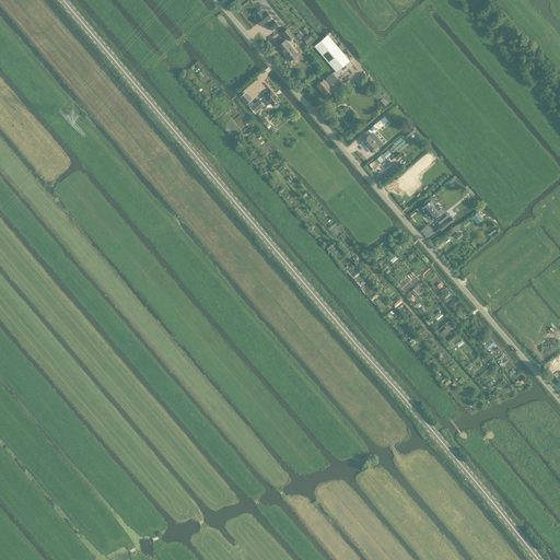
[(260,10),(255,14),(257,19),(256,20),(261,25),(268,20),(270,23),(267,25),(271,31),(278,25),(273,20),(271,21),(270,19),(271,18),(266,11),(263,8),(260,10)]
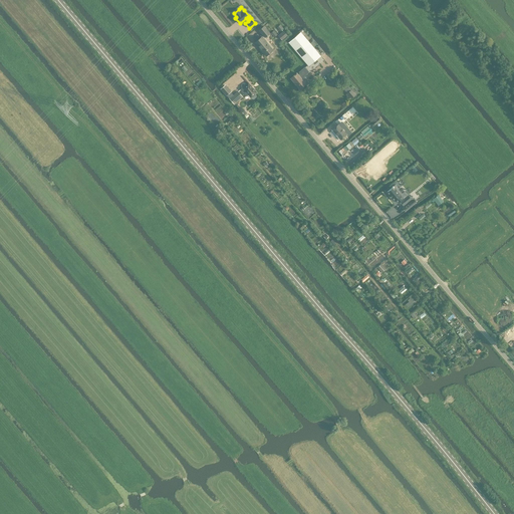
[(265,37),(269,33),(264,26),(259,30),(265,37)]
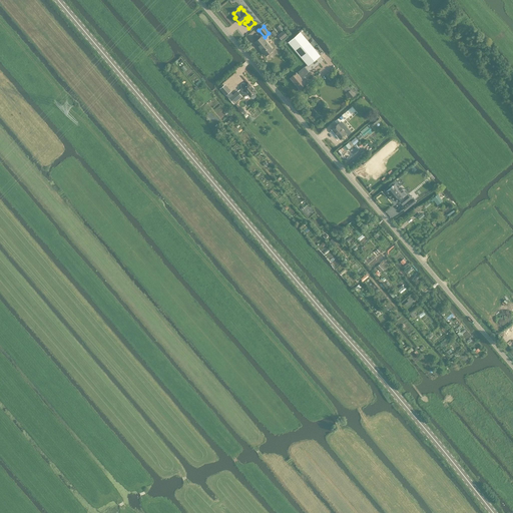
[(288,35),(284,30),(278,35),(282,40),(288,35)]
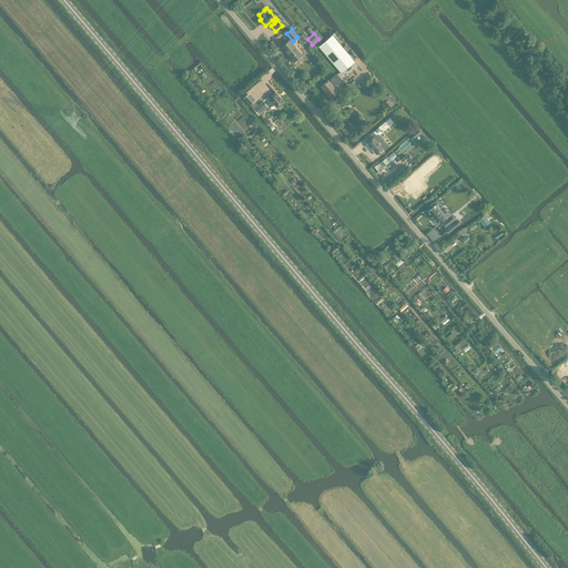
[(358,67),(350,56),(351,54),(343,43),(341,46),(332,36),(320,47),(345,78),(358,67)]
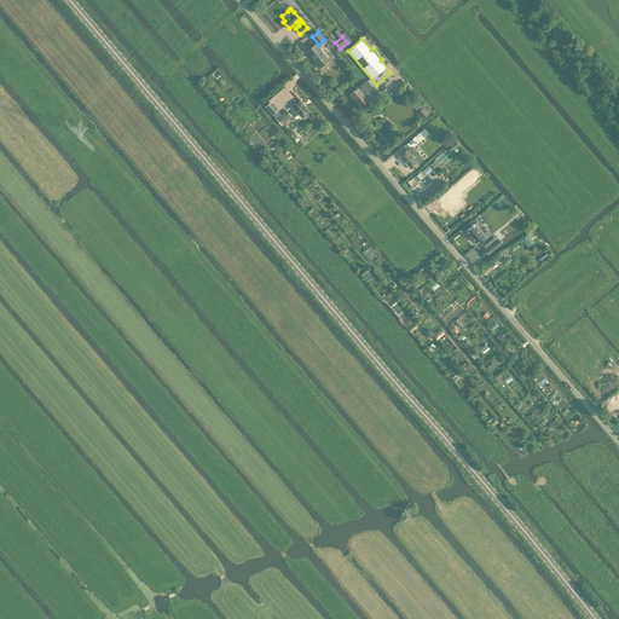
[(320,67),(329,61),(316,44),(307,51),(320,67)]
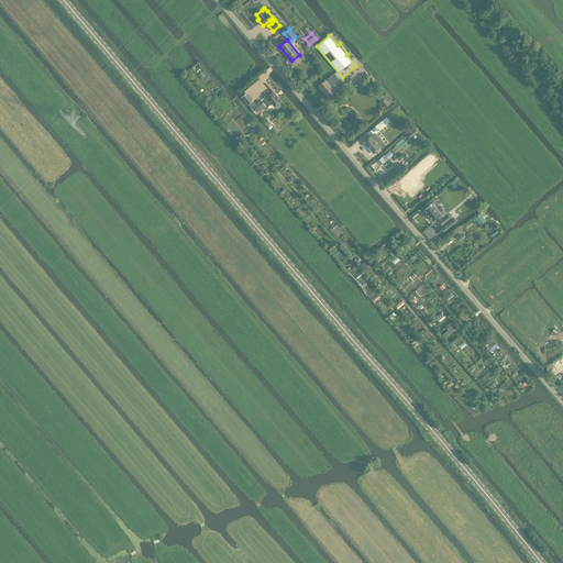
[(326,80),(319,86),(329,97),(331,99),(337,95),(334,92),(335,91),(330,86),(332,84),(334,81),(339,78),(334,74),(330,76),(328,79),(329,80),(327,81),(326,80)]
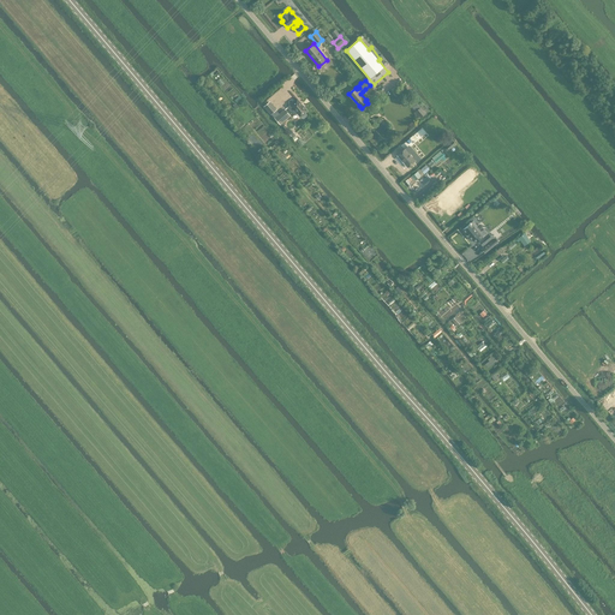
[(291,105),(288,107),(294,114),(297,113),(300,117),(302,117),(303,118),(304,118),(306,115),(306,114),(305,113),(308,111),(297,99),(291,105)]
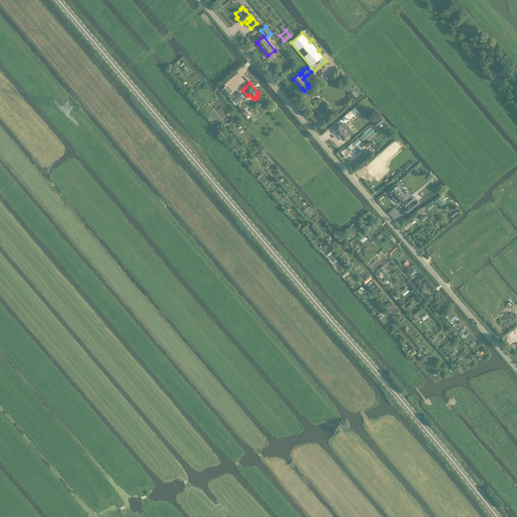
[(226,85),(221,89),(227,96),(232,92),(226,85)]
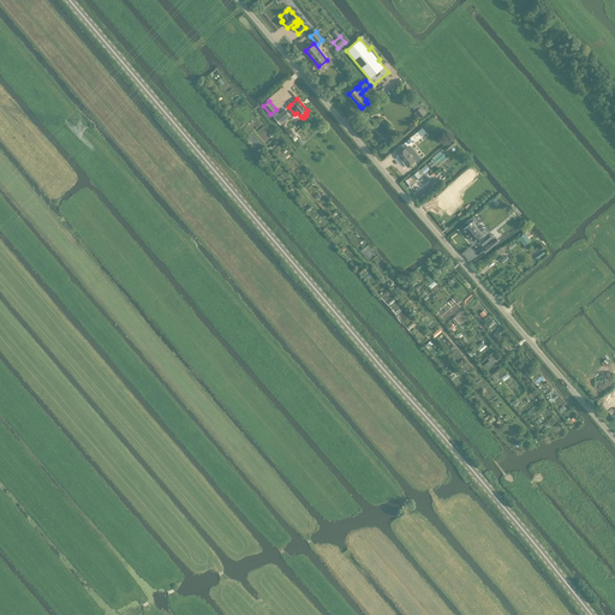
[(415,112),(421,119),(427,114),(421,107),(415,112)]
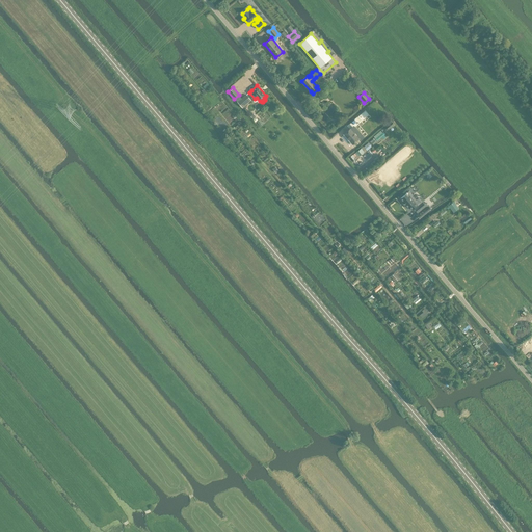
[(246,95),(238,102),(242,107),(250,100),(246,95)]
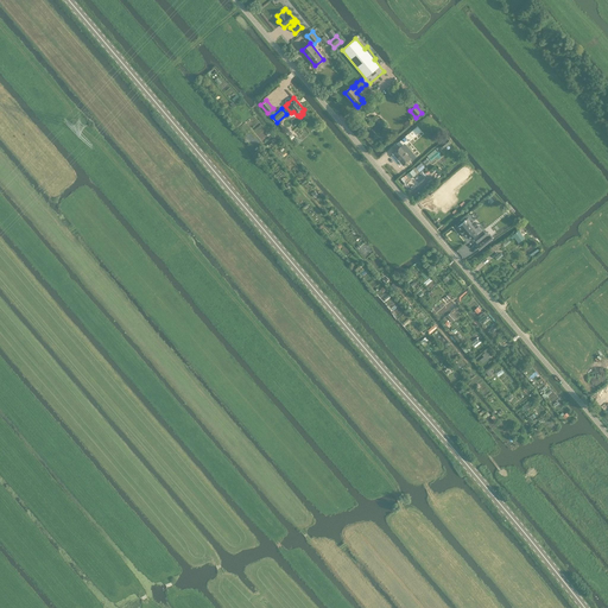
[(447,139),(441,144),(444,149),(450,144),(451,143),(448,138),(447,139)]
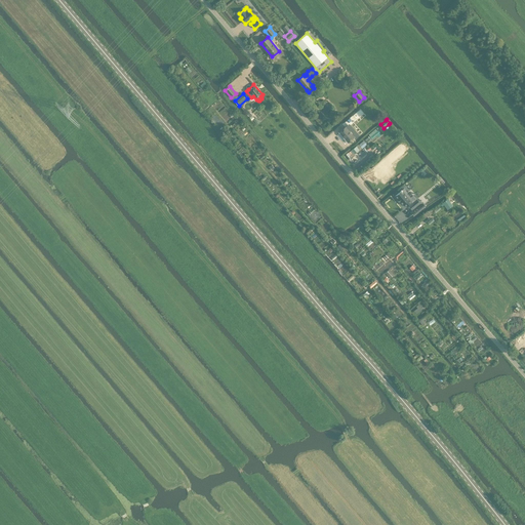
[(348,143),(355,136),(356,138),(359,136),(354,131),(352,133),(346,127),(339,132),(345,137),(348,142),(348,143)]
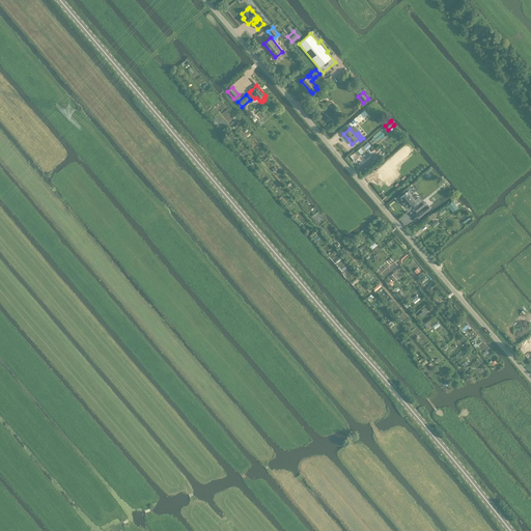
[(402,159),(411,151),(406,145),(397,152),(402,159)]
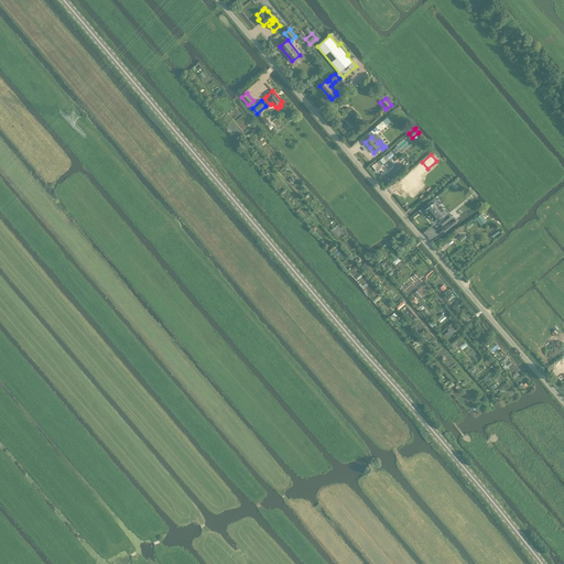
[(421,194),(411,183),(404,190),(413,201),(421,194)]
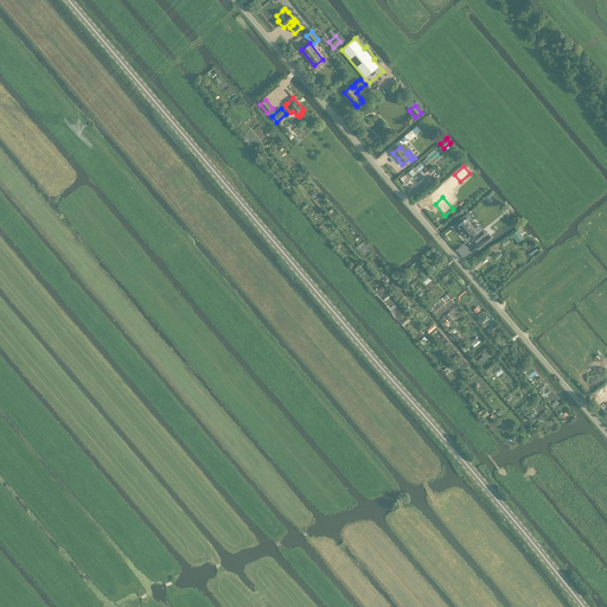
[(462,234),(465,237),(467,236),(470,240),(481,230),(478,225),(474,229),(473,230),(468,224),(471,223),(467,218),(465,221),(464,219),(462,221),(464,221),(457,227),(460,230),(459,230),(462,234)]
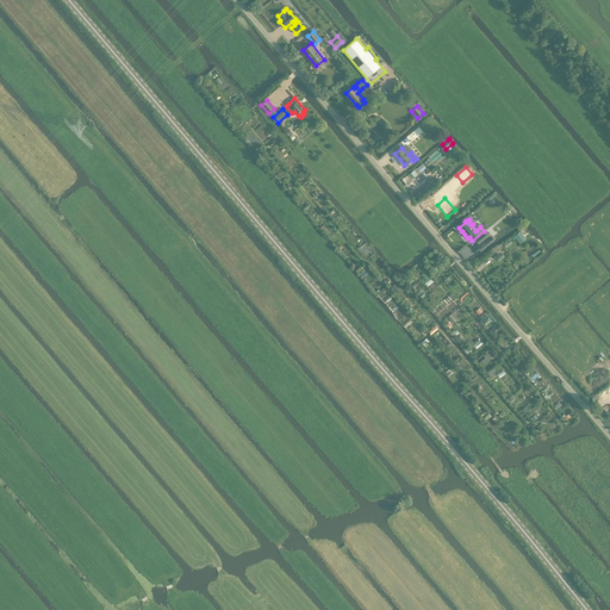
[(521,231),(514,236),(520,243),(526,240),(522,232),(521,231)]
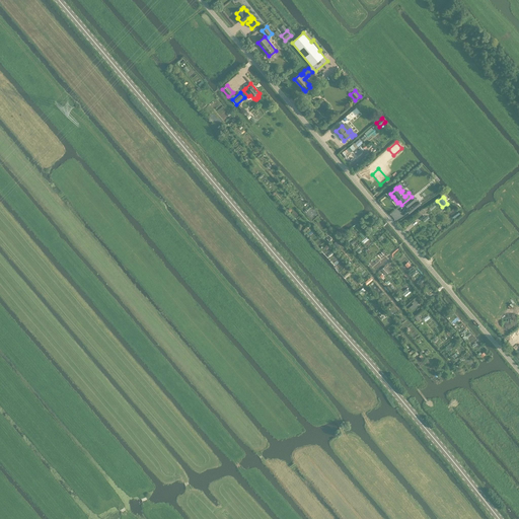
[(413,201),(406,206),(408,209),(406,210),(409,213),(420,204),(418,201),(415,203),(413,201)]
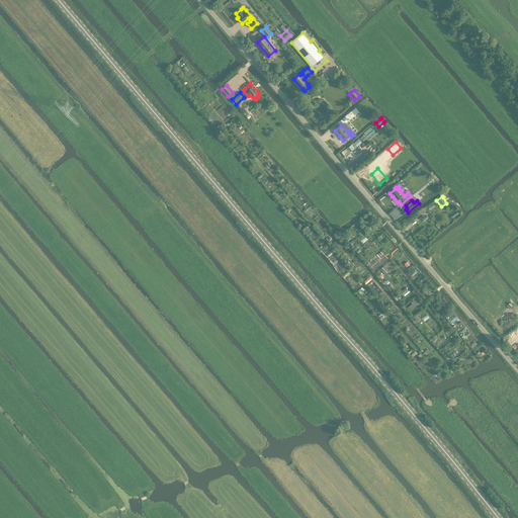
[(424,207),(417,211),(419,216),(426,210),(424,207)]
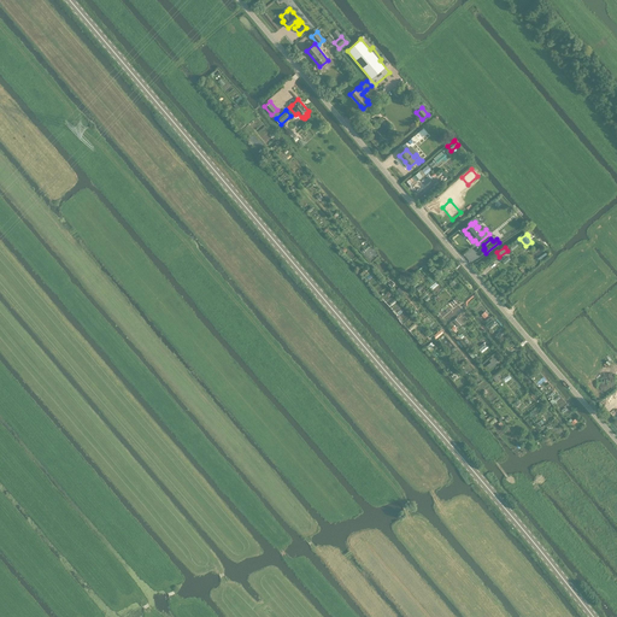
[(545,251),(536,257),(540,260),(548,256),(545,251)]
